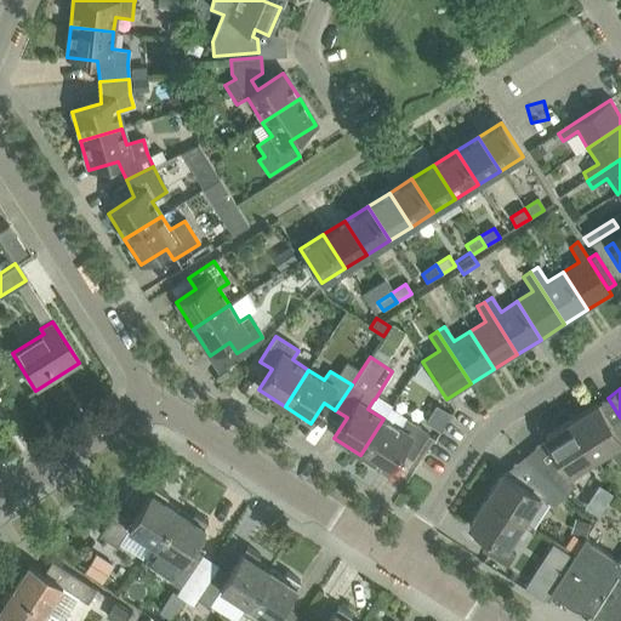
[(620,417),(608,398),(570,421),(593,459),(608,449),(620,469),(620,468),(620,417)]
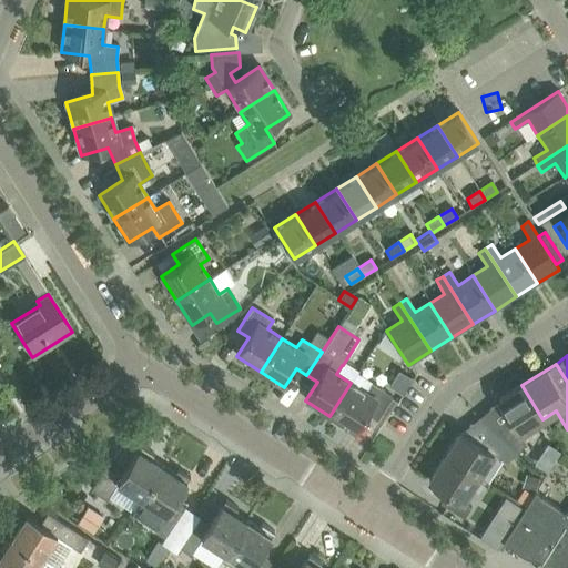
[(351,383),(330,416),(354,432),(365,413),(376,419),(391,397),(371,384),(365,392),(351,383)]
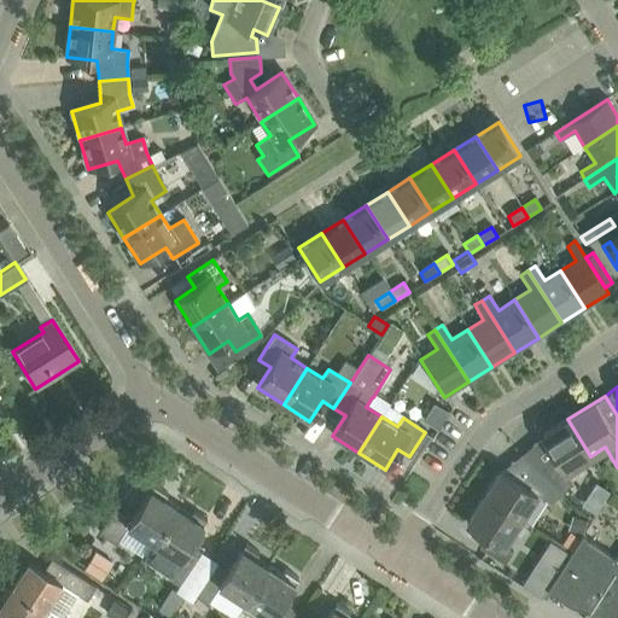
[(541,436),(522,453),(561,494),(572,483),(565,472),(590,456),(567,419),(541,436)]
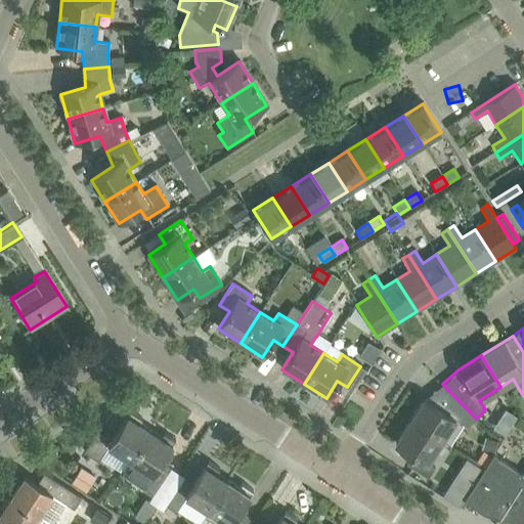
[(409,422),(440,441),(454,419),(467,427),(476,419),(442,384),(424,399),(409,422)]
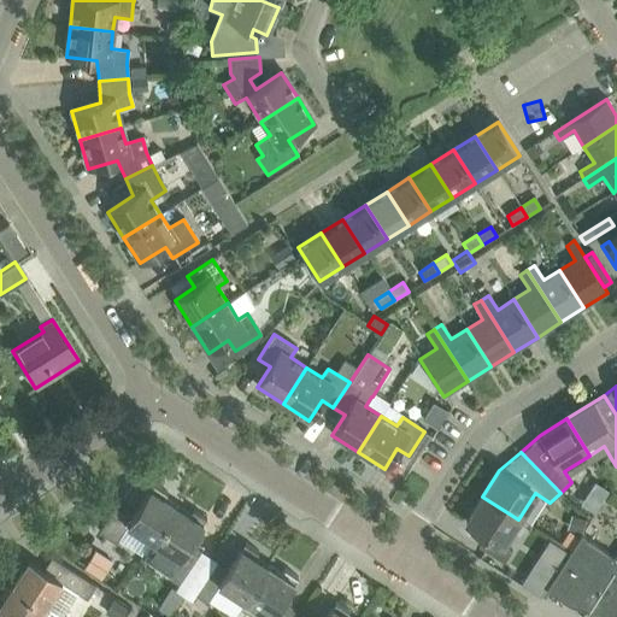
[(601,501),(609,492),(594,482),(588,493),(601,501)]
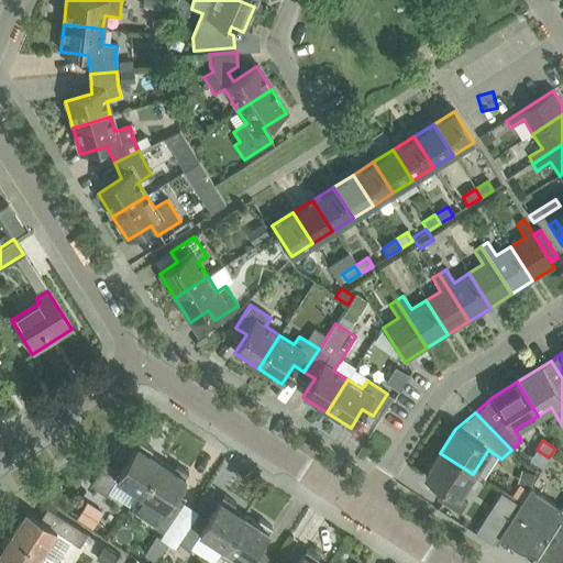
[(132,506),(161,463),(148,454),(152,450),(140,442),(120,473),(105,463),(90,486),(106,496),(109,490),(132,506)]
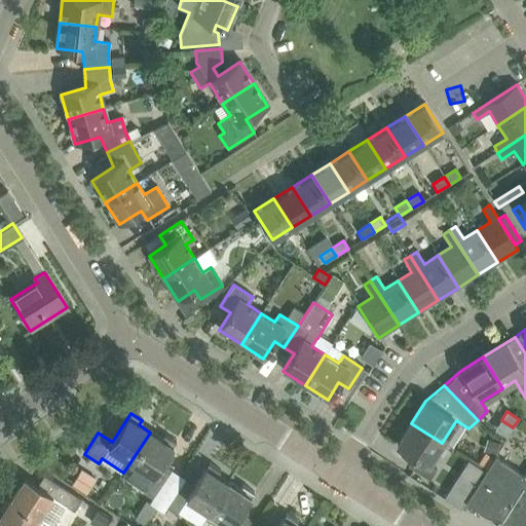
[(427,464),(442,443),(411,423),(397,445),(414,456),(408,466),(429,480),(436,470),(427,464)]
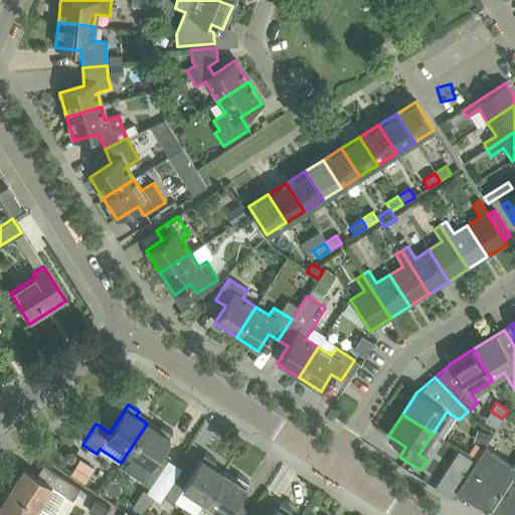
[(147,423),(121,463),(130,469),(137,459),(149,467),(139,482),(150,489),(168,461),(158,454),(172,433),(161,425),(158,431),(147,423)]
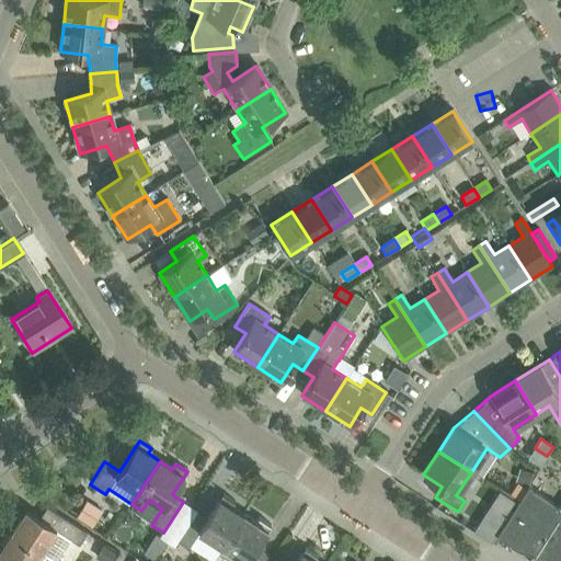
[(560,560),(560,507),(528,487),(496,537),(518,551),(518,550),(534,556),(529,560),(531,560),(535,557),(538,560),(560,560)]
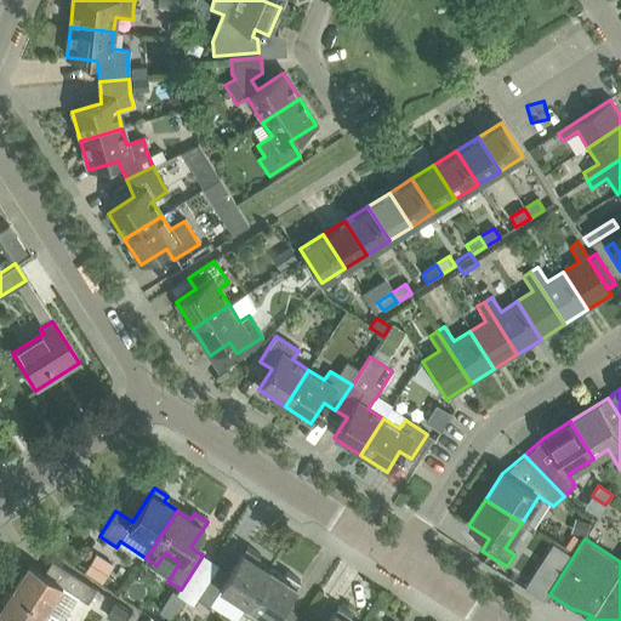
[(241,613),(269,570),(256,562),(260,556),(246,547),(229,573),(217,565),(195,598),(209,607),(220,590),(235,599),(231,607),(241,613)]
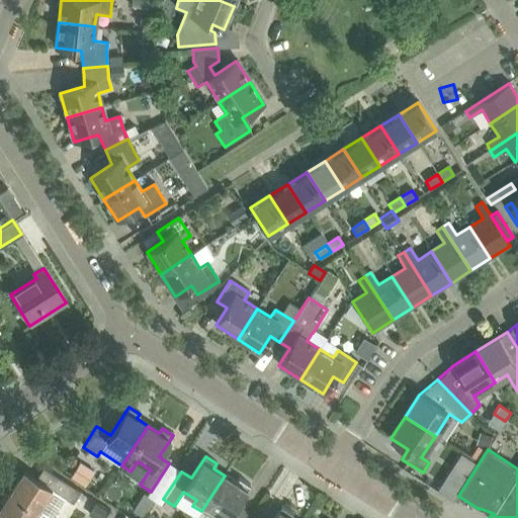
[(79,462),(70,478),(85,487),(94,471),(79,462)]
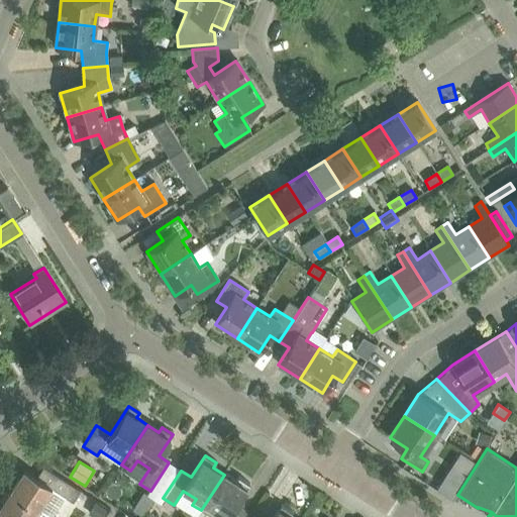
[(9,492),(37,510),(47,516),(52,516),(65,498),(73,503),(80,492),(42,468),(35,479),(23,470),(9,492)]
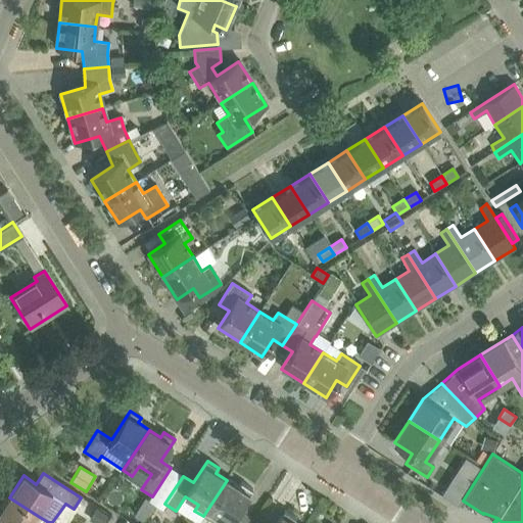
[(216,516),(226,522),(245,522),(248,519),(238,512),(251,489),(241,482),(238,487),(227,480),(203,516),(211,522),(216,516)]
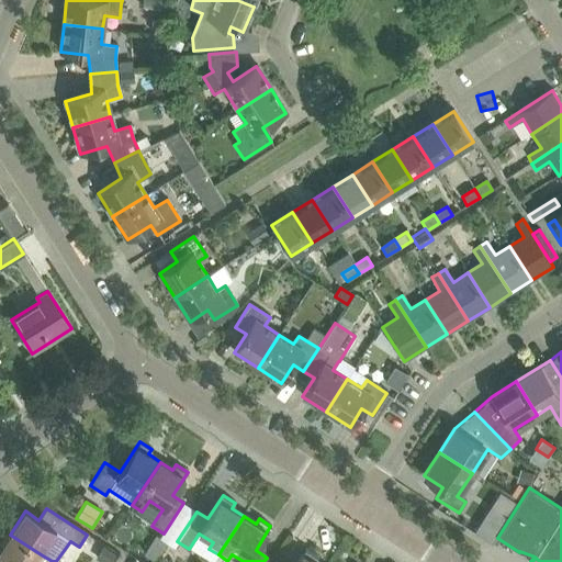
[(35,561),(41,554),(10,535),(0,550),(0,561),(1,561),(35,561)]
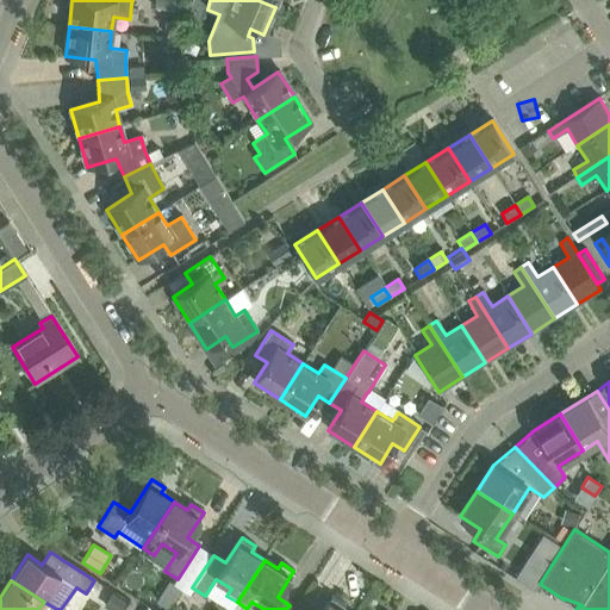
[(112,593),(103,607),(106,609),(119,609),(125,602),(112,593)]
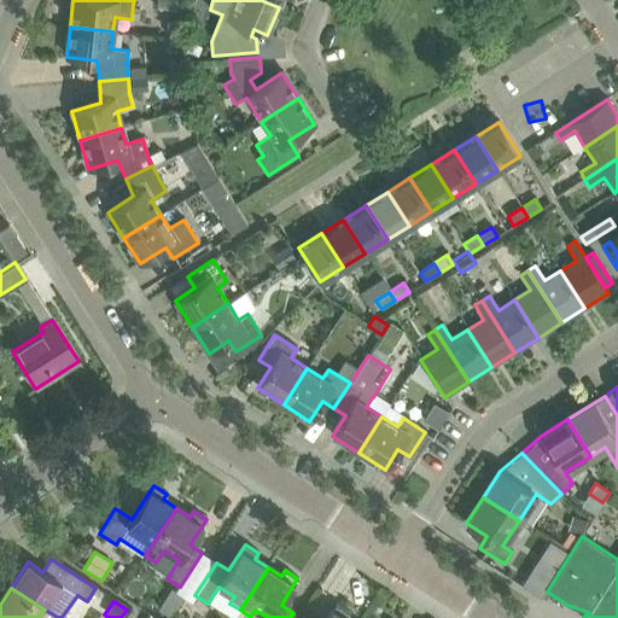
[(345,617),(349,612),(336,604),(326,617),(345,617)]
